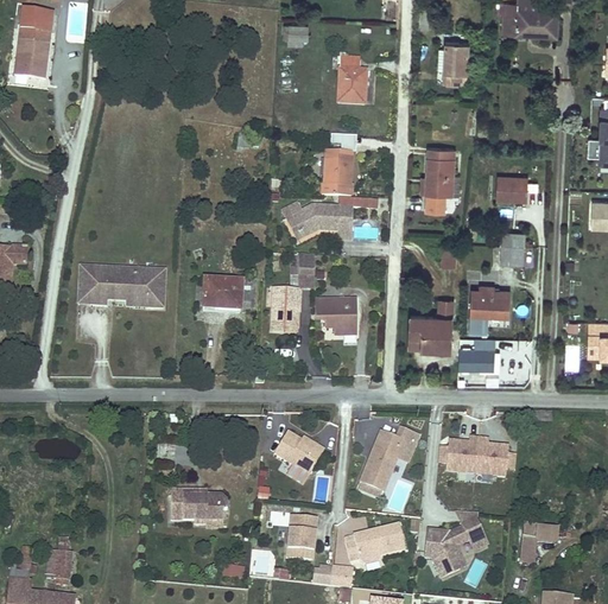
[(556,32),(557,7),(540,6),(540,0),(500,0),(500,11),(504,11),(502,30),(517,31),(517,29),(532,30),(532,31),(556,32)]
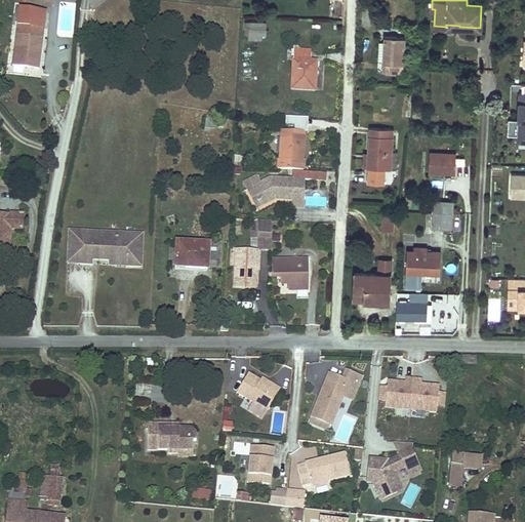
[(39,66),(45,9),(19,6),(12,63),(39,66)]
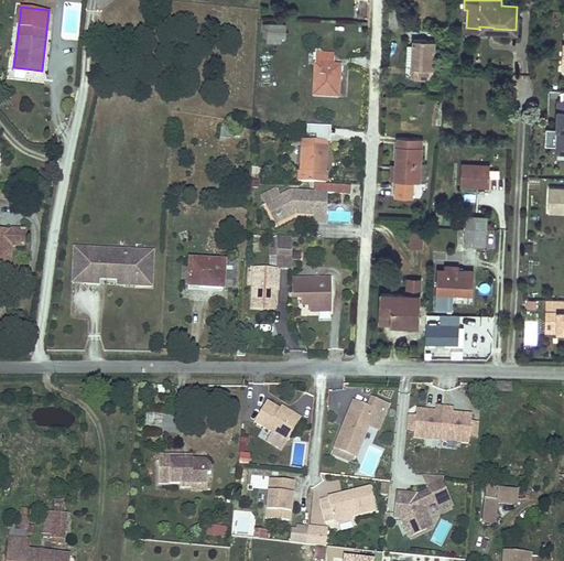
[(398,23),(398,8),(389,8),(389,23),(398,23)]
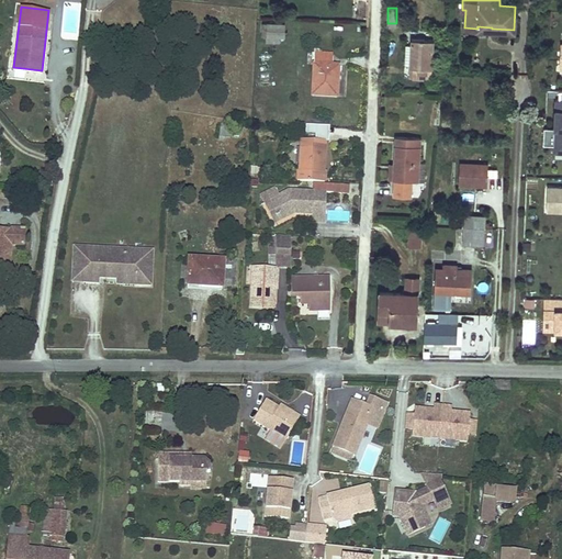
[(284,33),(284,21),(268,21),(268,32),(268,38),(279,38),(279,33),(284,33)]
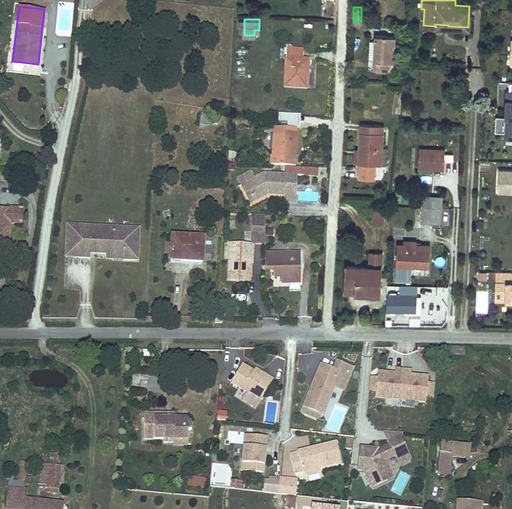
[(393,68),(395,32),(375,31),(375,38),(374,56),(374,58),(376,58),(375,67),(393,68)]
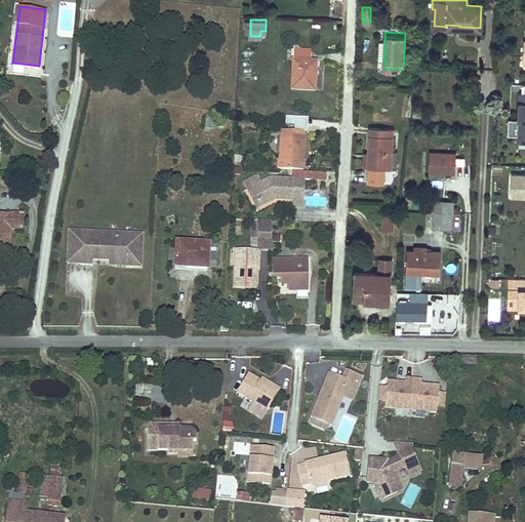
[(315,87),(316,63),(309,62),(309,57),(311,58),(311,47),(293,46),(291,86),(315,87)]
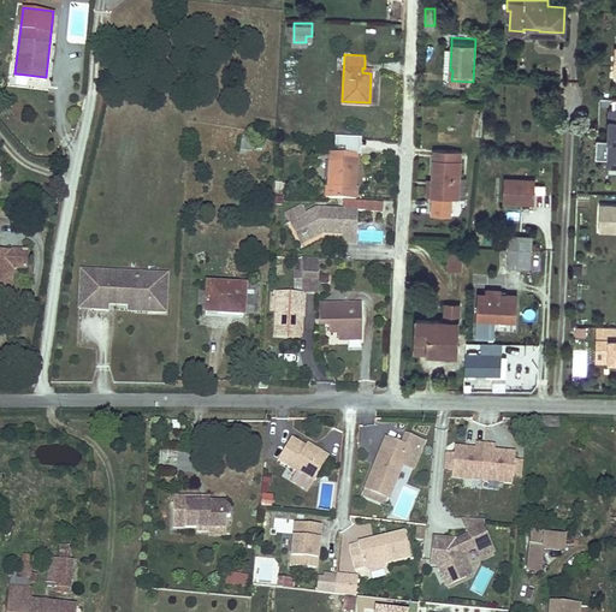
[(596,136),(596,155),(608,155),(615,155),(615,105),(609,105),(608,137),(596,136)]
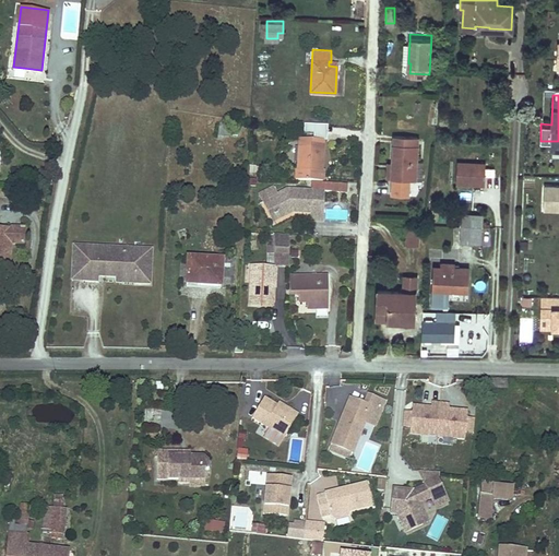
[(314,130),(314,121),(304,121),(304,130),(314,130)]
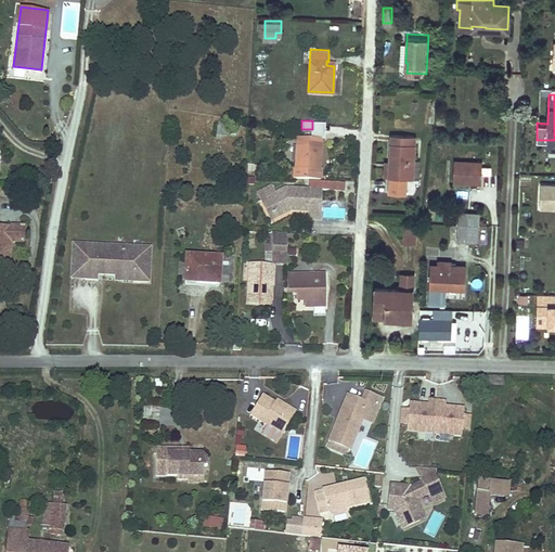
[(325,137),(325,122),(312,120),(312,129),(312,137),(321,137),(325,137)]
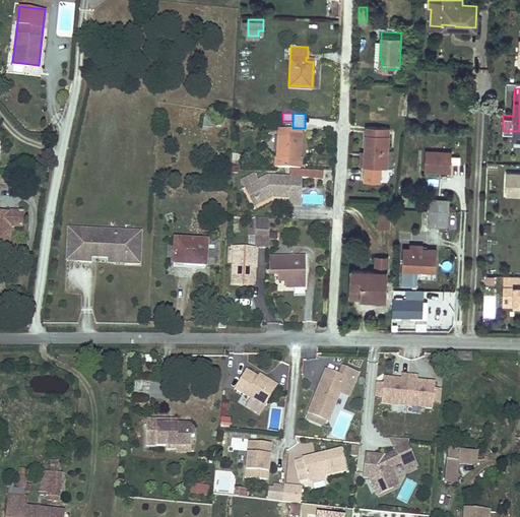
[(212,125),(213,116),(203,116),(203,124),(212,125)]
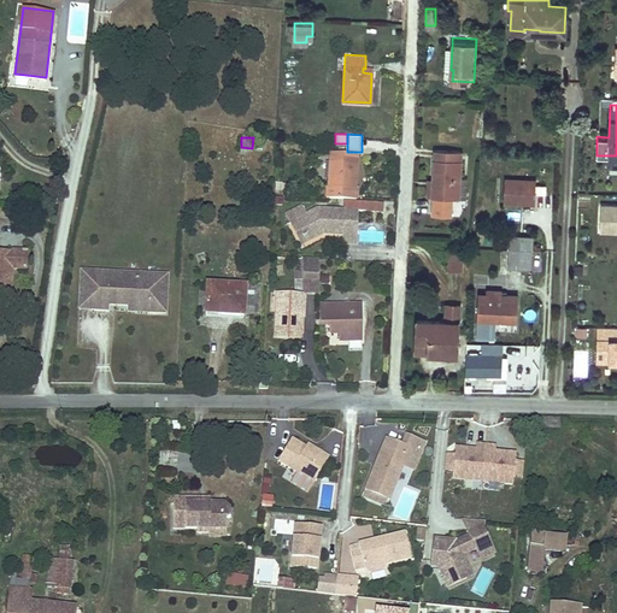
[(459,174),(462,148),(435,146),(433,176),(433,193),(434,194),(433,212),(451,213),(452,195),(458,195),(459,174)]
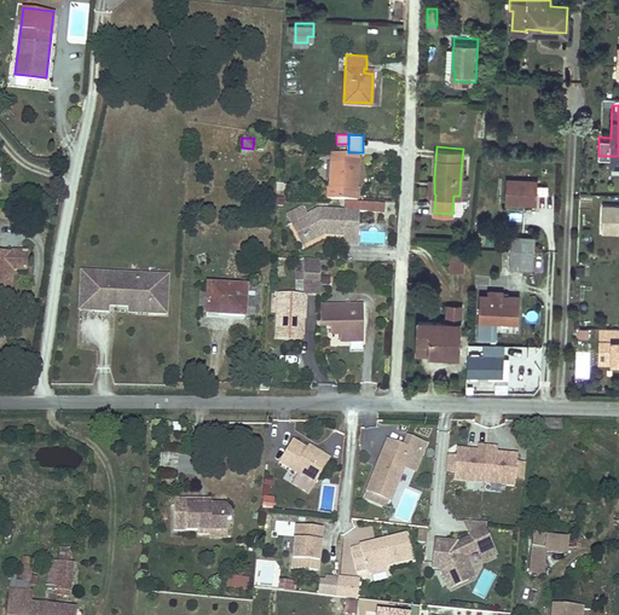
[(357,185),(358,152),(348,152),(331,151),(330,185),(328,184),(327,196),(358,197),(358,185),(357,185)]
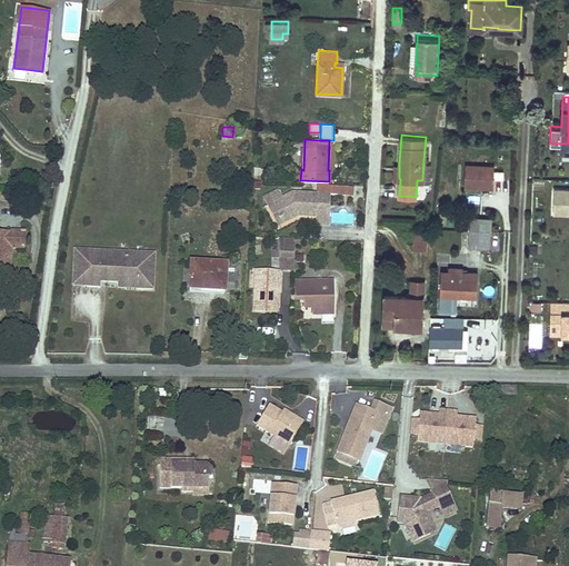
[(495,168),(495,164),(466,162),(465,184),(493,185),(493,176),(495,168)]
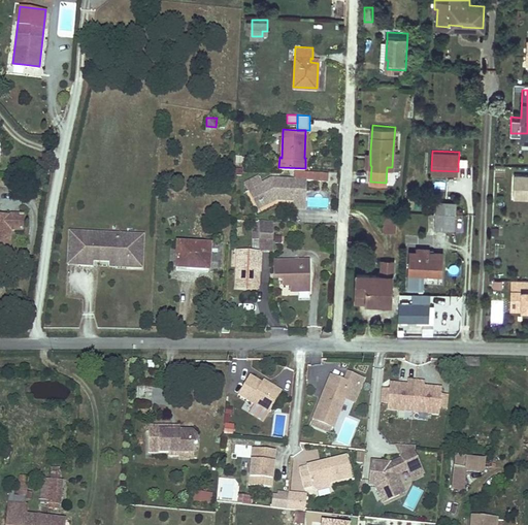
[(296,169),(296,177),(306,178),(328,178),(328,170),(296,169)]
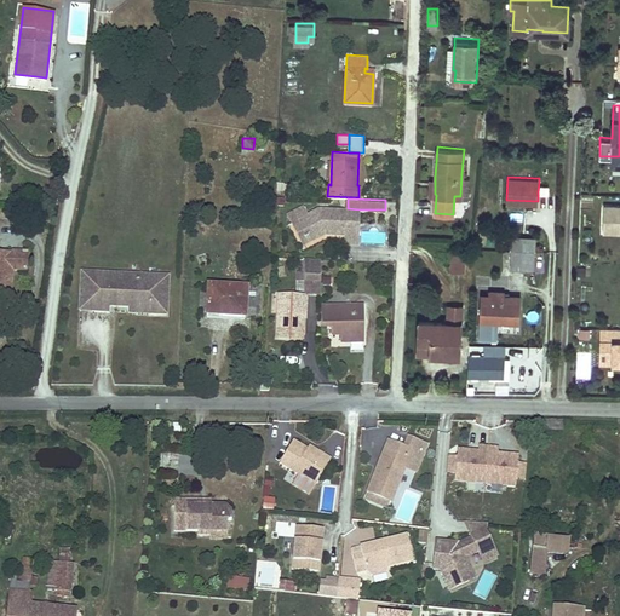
[(359,228),(360,209),(348,208),(319,207),(308,212),(303,203),(287,212),(292,222),(297,219),(306,236),(322,229),(325,229),(325,231),(345,232),(346,226),(359,228)]
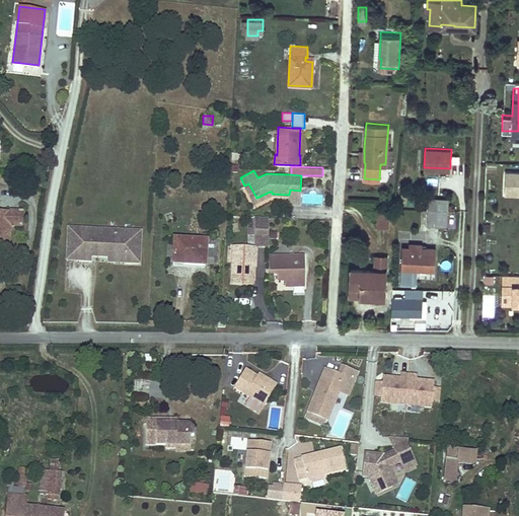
[(518,170),(506,170),(504,192),(518,192),(518,170)]
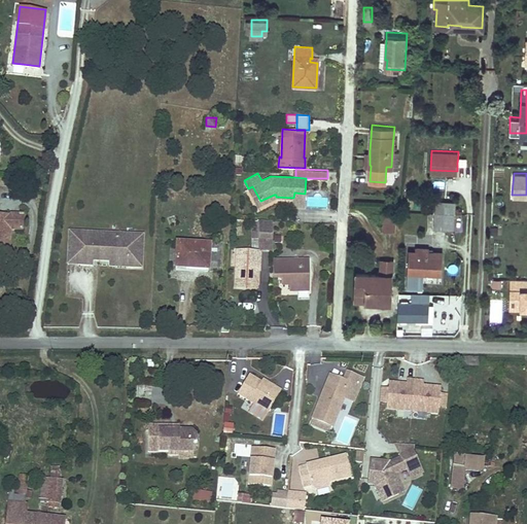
[(260,201),(252,186),(248,188),(257,206),(276,197),(276,195),(274,195),(260,201)]
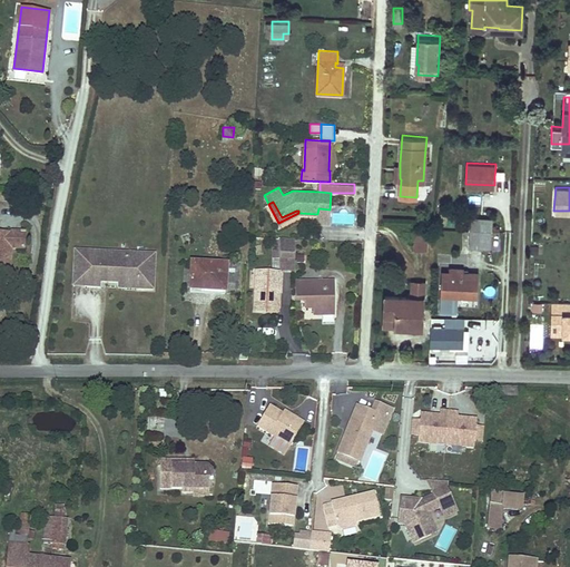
[(330,209),(318,208),(317,214),(317,222),(328,222),(330,209)]
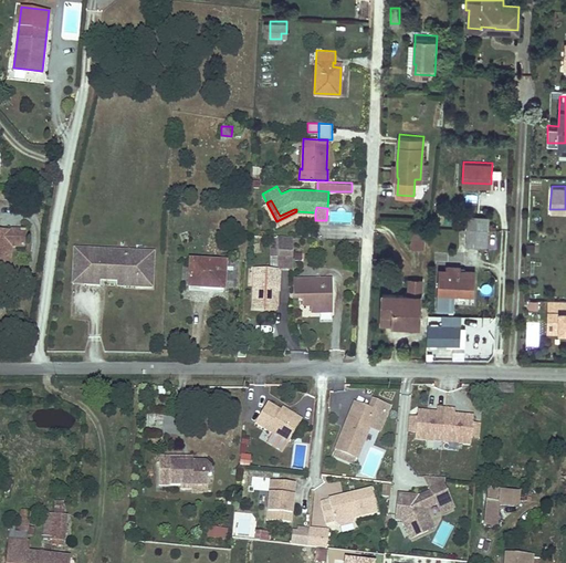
[(488,227),(488,215),(468,214),(467,226),(488,227)]
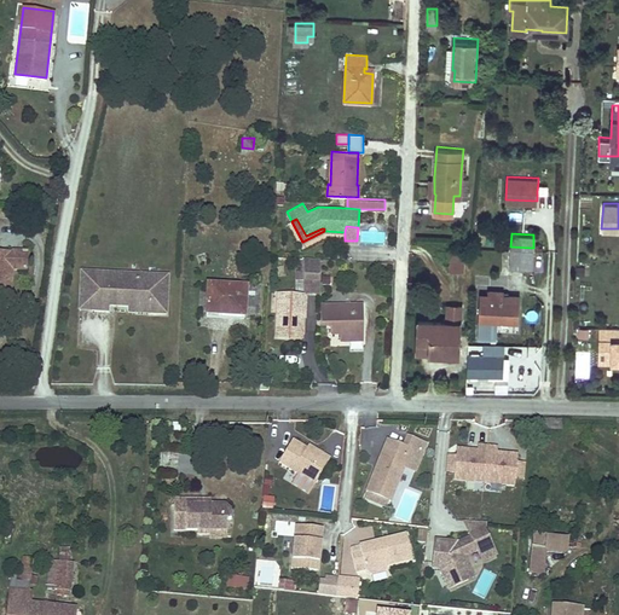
[(533,266),(533,254),(533,248),(510,247),(509,266),(533,266)]
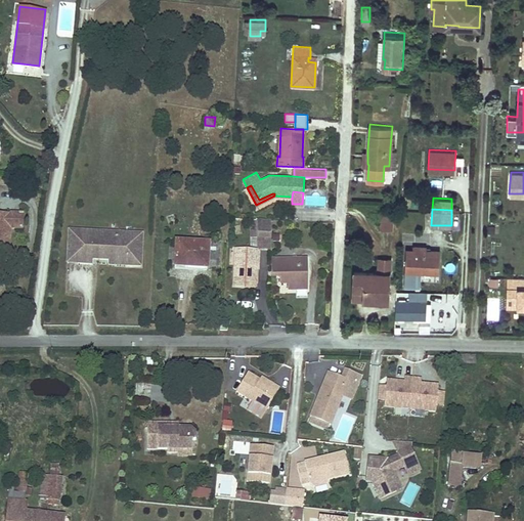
[(23,225),(24,216),(10,215),(10,211),(1,210),(0,213),(0,212),(0,243),(9,244),(10,225),(23,225)]
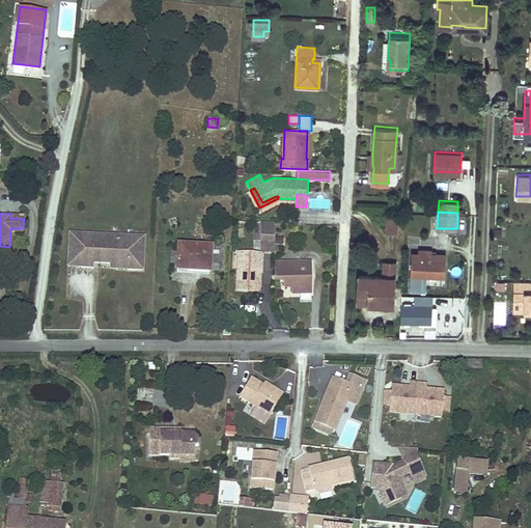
[(397,229),(398,213),(387,213),(386,229),(397,229)]
